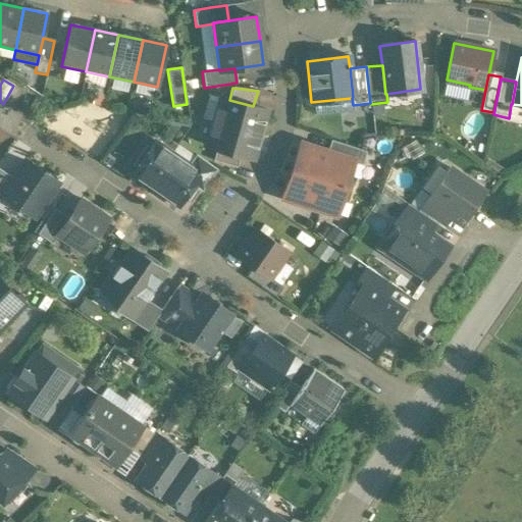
[(229,100),(219,97),(213,121),(260,135),(266,110),(253,106),(229,100)]
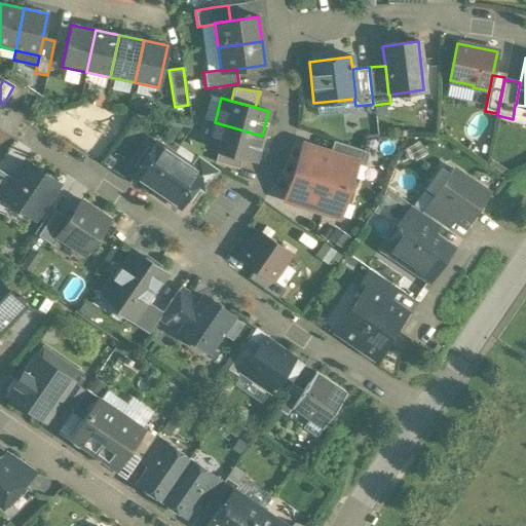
[(262,136),(215,122),(208,147),(218,150),(241,157),(255,161),(262,136)]
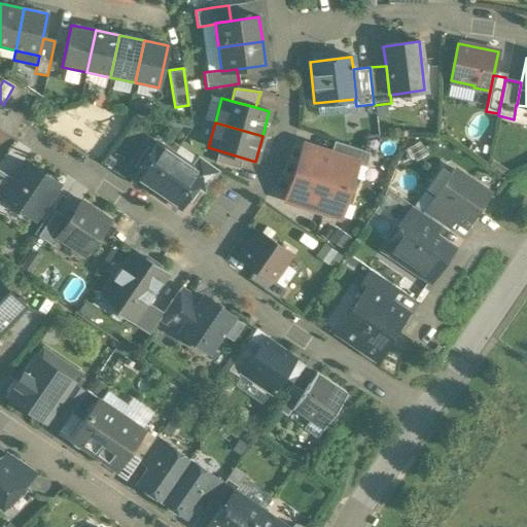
[(369,152),(334,141),(329,153),(355,162),(354,163),(364,166),(369,152)]
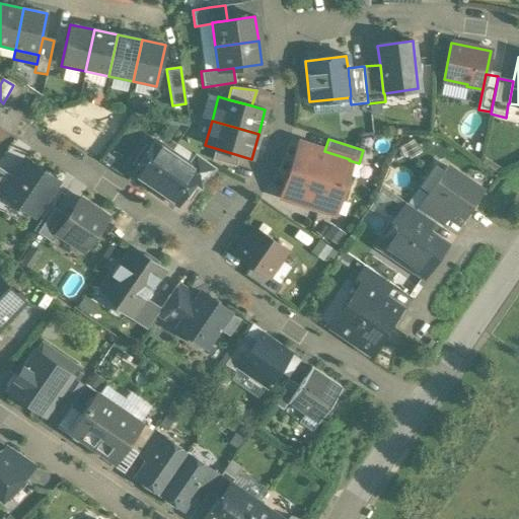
[(198,171),(154,141),(131,174),(176,205),(191,183),(199,171),(198,171)]
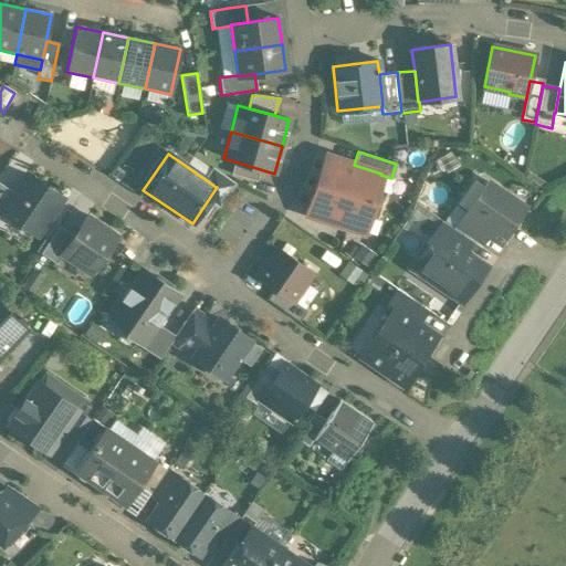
[(354,165),(326,156),(307,216),(363,232),(380,175),(381,174),(354,165)]
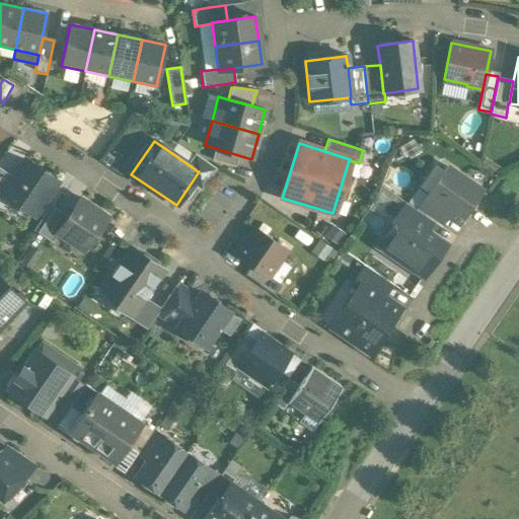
[(238,155),(215,148),(212,160),(235,167),(238,155)]
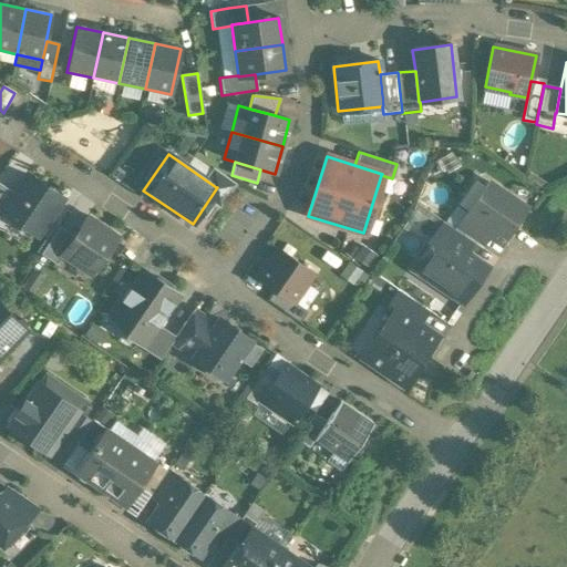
[(62,199),(27,175),(13,194),(1,212),(2,213),(37,236),(62,199)]
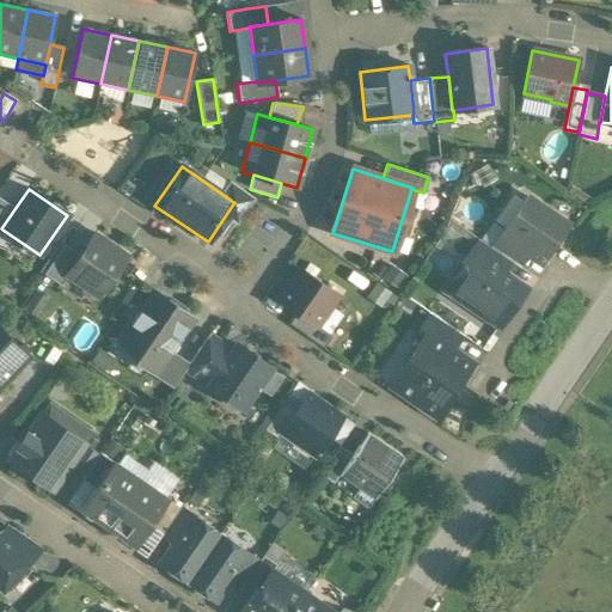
[(255,200),(242,190),(233,202),(234,202),(225,216),(237,225),(255,200)]
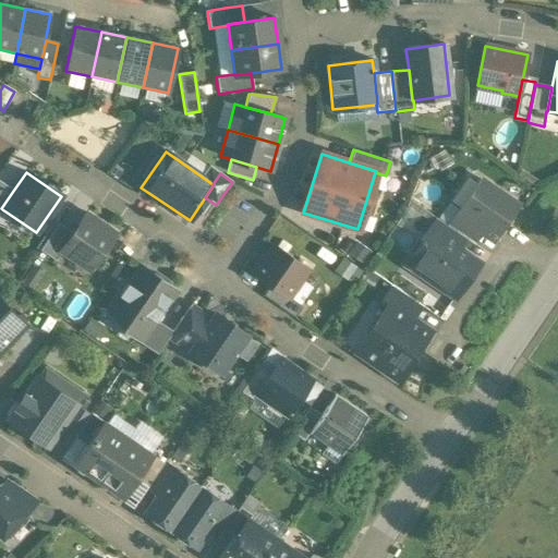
[(517,205),(480,180),(456,215),(481,231),(493,240),(517,205)]
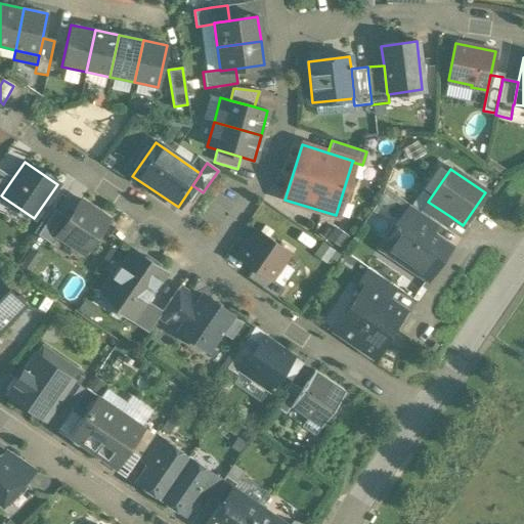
[(0,199),(2,197),(1,195),(12,179),(0,171),(0,199)]
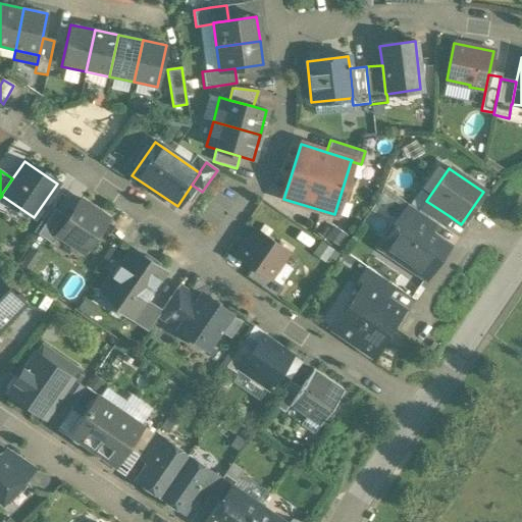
[(108,217),(81,200),(67,218),(56,237),(57,237),(83,254),(108,217)]
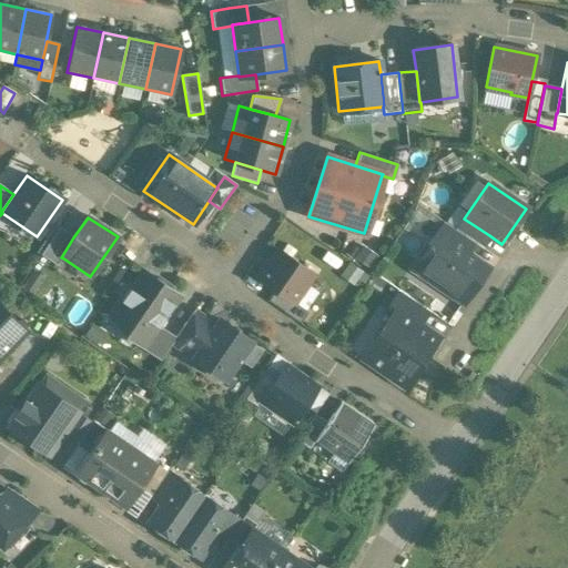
[(489,235),(464,219),(456,231),(475,244),(480,247),(489,235)]
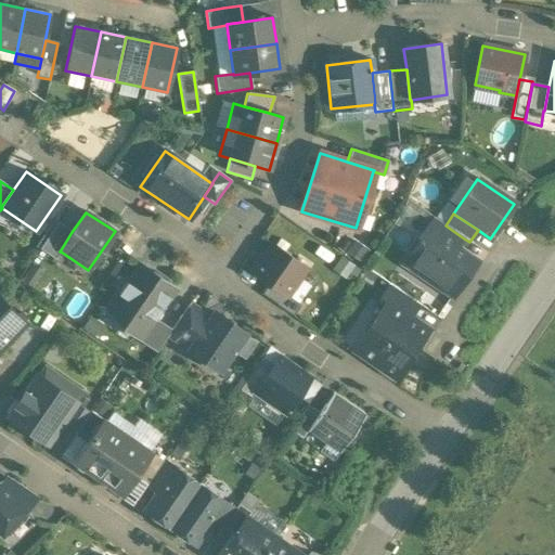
[(446,226),(433,217),(417,240),(424,244),(427,237),(452,254),(455,248),(456,249),(461,244),(464,239),(446,226)]
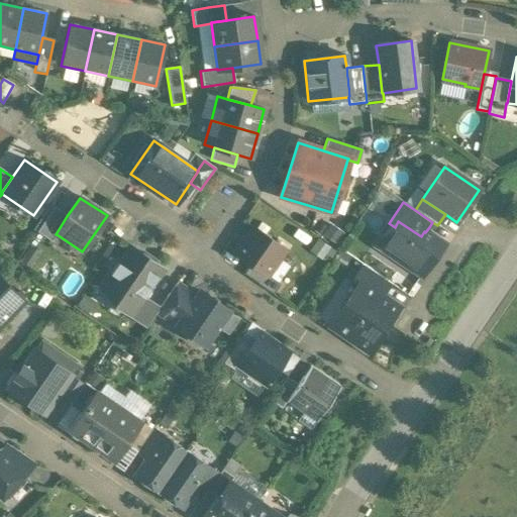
[(54,207),(36,232),(52,242),(57,234),(56,234),(67,216),(54,207)]
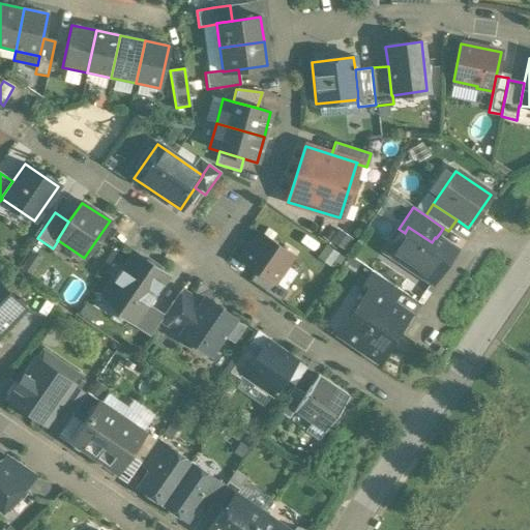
[(432,242),(408,227),(405,233),(391,253),(415,269),(414,271),(431,283),(453,249),(436,238),(435,237),(432,242)]
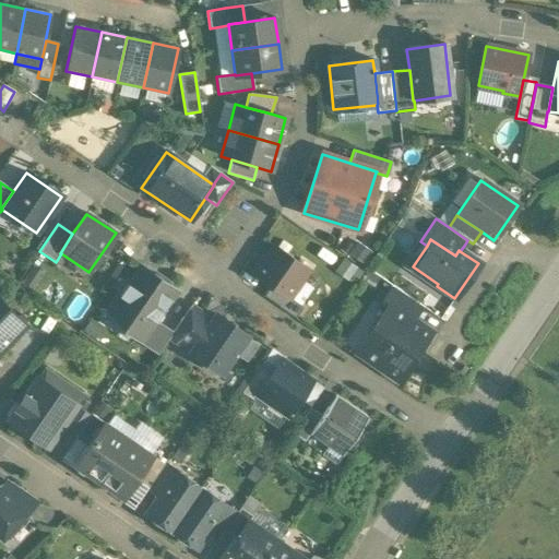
[(273,247),(253,275),(270,286),(288,298),(308,270),(273,247)]
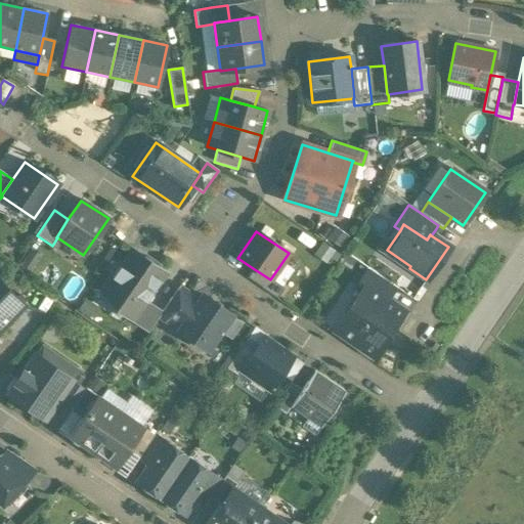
[(143,259),(131,250),(100,294),(120,307),(117,311),(132,321),(145,301),(165,273),(157,267),(158,265),(145,257),(143,259)]
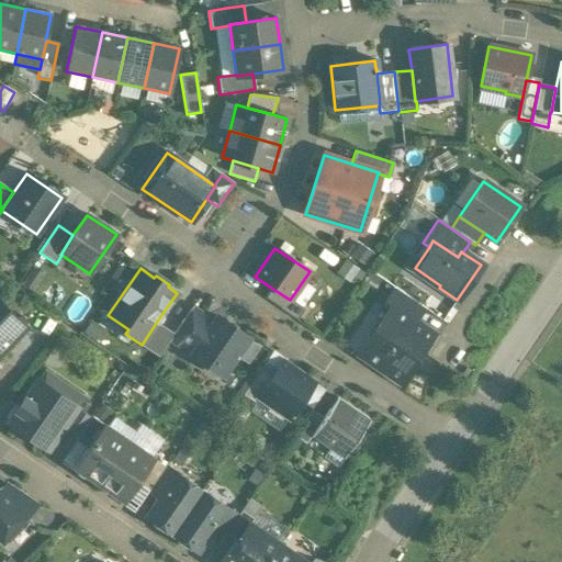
[(304,310),(290,300),(271,288),(265,299),(296,321),(304,310)]
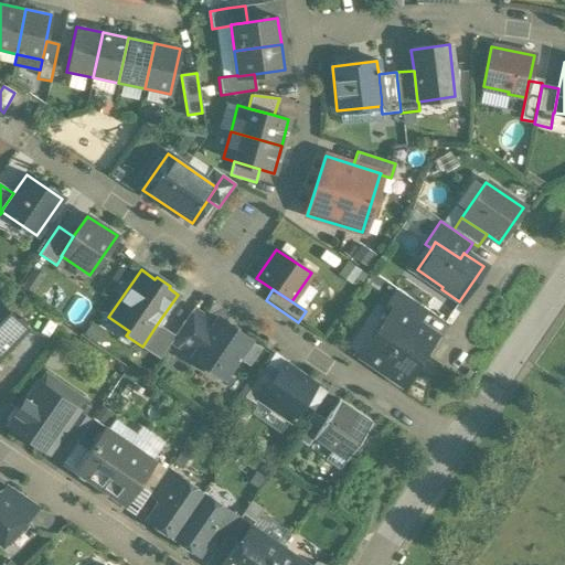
[(428,311),(395,289),(382,308),(393,315),(397,309),(419,324),(428,311)]
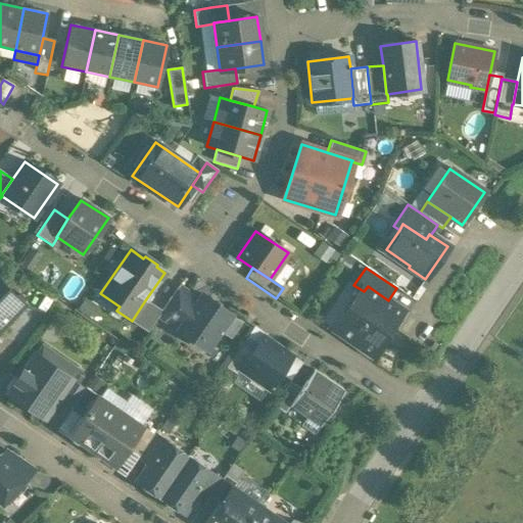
[(56,300),(27,280),(15,296),(24,304),(22,305),(43,320),(56,300)]
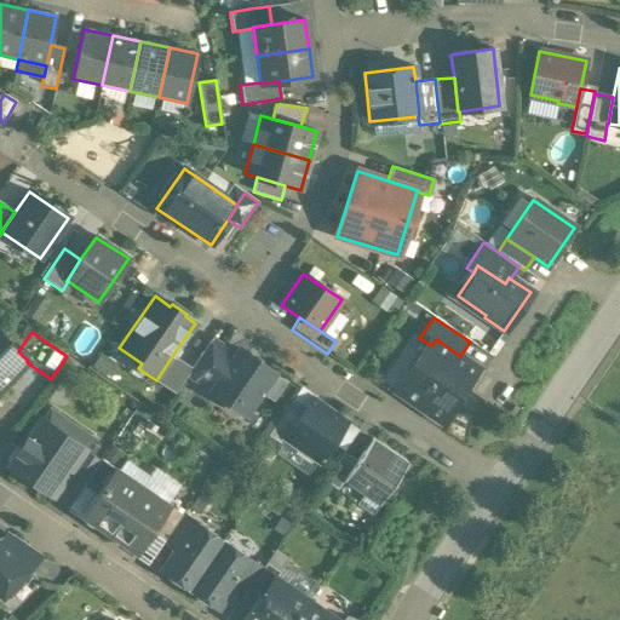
[(18,351),(0,334),(0,386),(1,388),(27,362),(28,361),(18,351)]
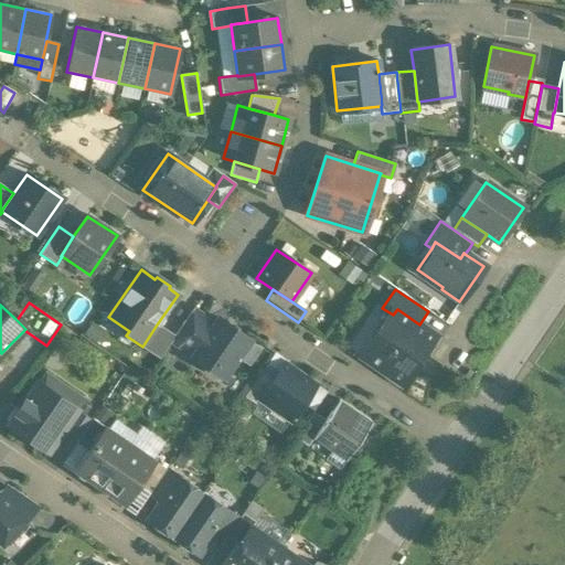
[(173,337),(170,341),(192,356),(214,324),(192,309),(173,337)]
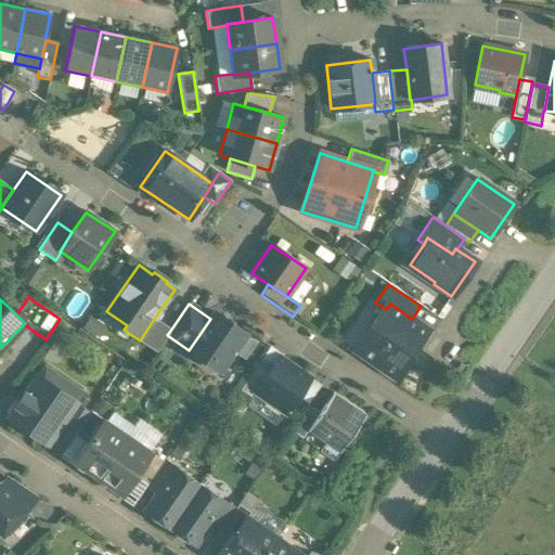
[(412,319),(390,304),(386,309),(372,331),(366,327),(352,350),(395,379),(428,330),(412,319)]
